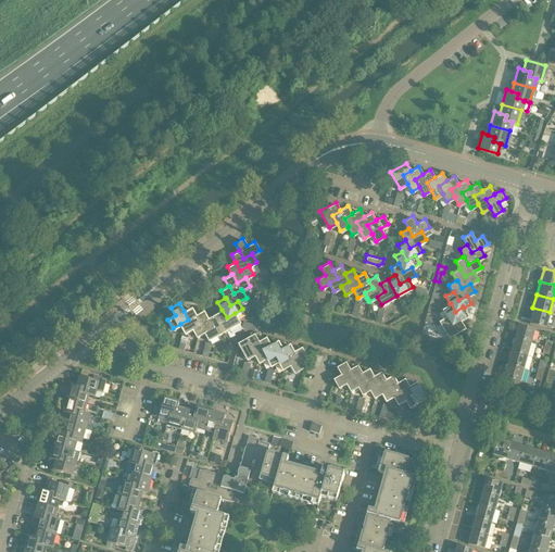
[(442,308),(446,315),(448,315),(452,324),(459,318),(461,320),(468,315),(464,308),(463,306),(455,312),(451,303),(450,303),(442,308)]
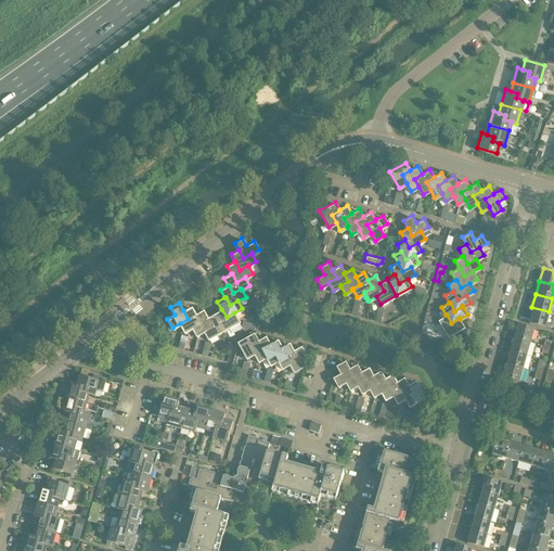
[(184,331),(192,327),(191,327),(200,322),(195,314),(191,306),(183,310),(188,319),(180,323),(184,331)]
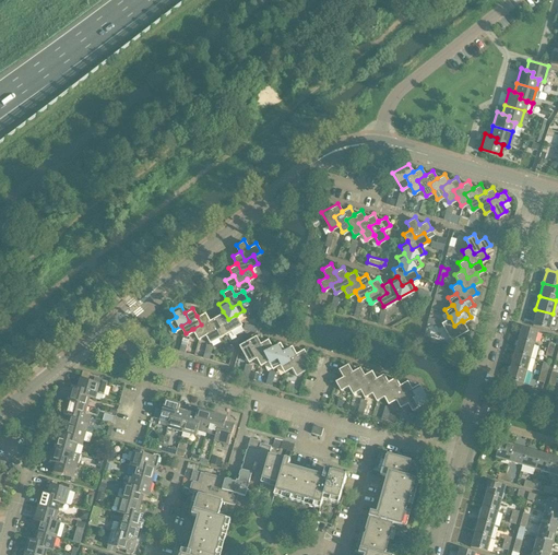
[(553,314),(535,309),(532,322),(548,327),(553,314)]
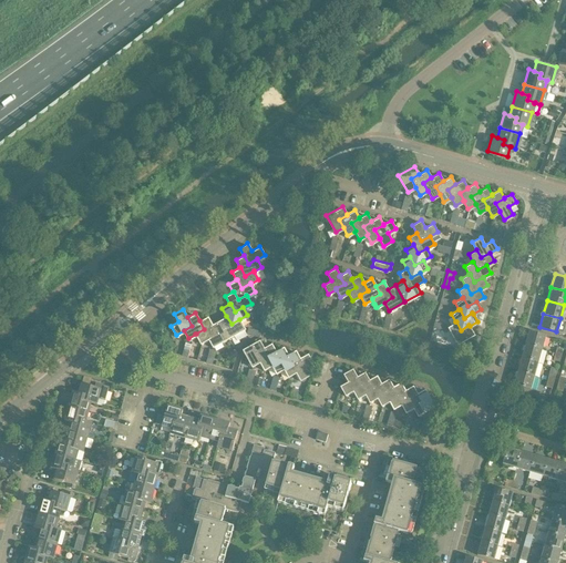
[(201,341),(208,337),(207,337),(216,333),(212,324),(207,316),(199,320),(204,329),(195,334),(196,334),(201,341)]
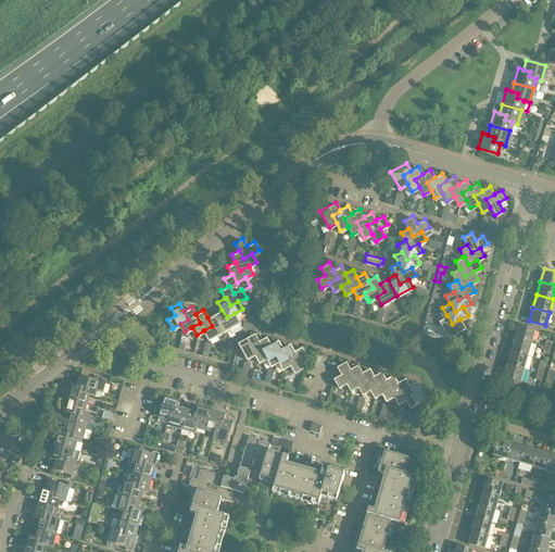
[(222,310),(215,314),(224,329),(239,321),(235,313),(227,317),(222,310)]
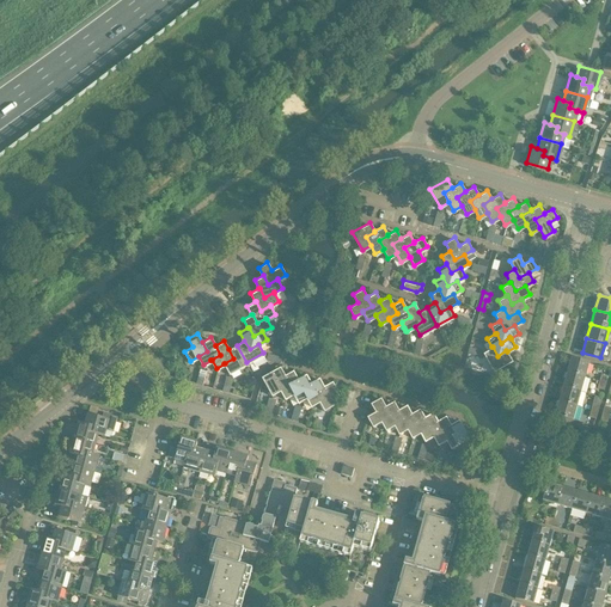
[(224,363),(225,363),(230,372),(246,362),(237,345),(228,349),(233,359),(224,363)]
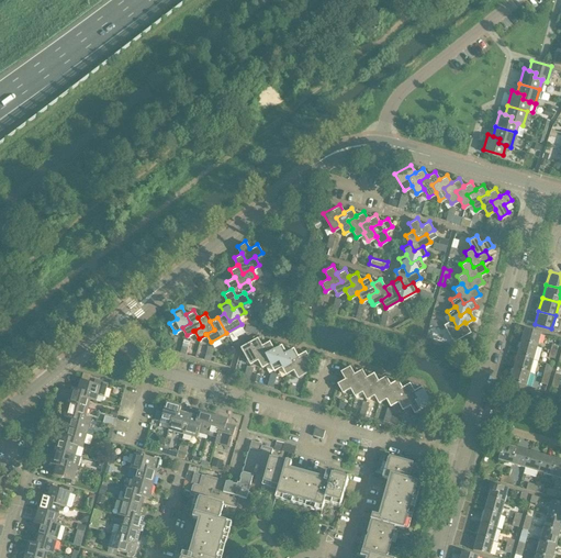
[(452,319),(451,319),(444,323),(453,339),(469,331),(466,323),(464,322),(457,327),(452,319)]
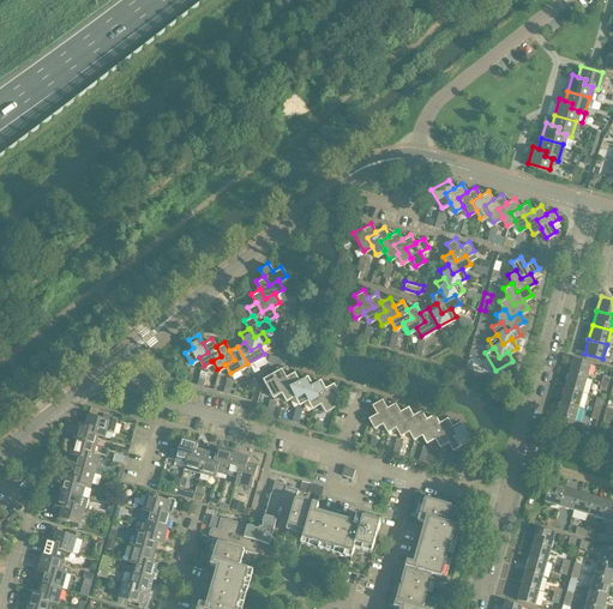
[(572,355),(568,369),(586,375),(590,361),(572,355)]
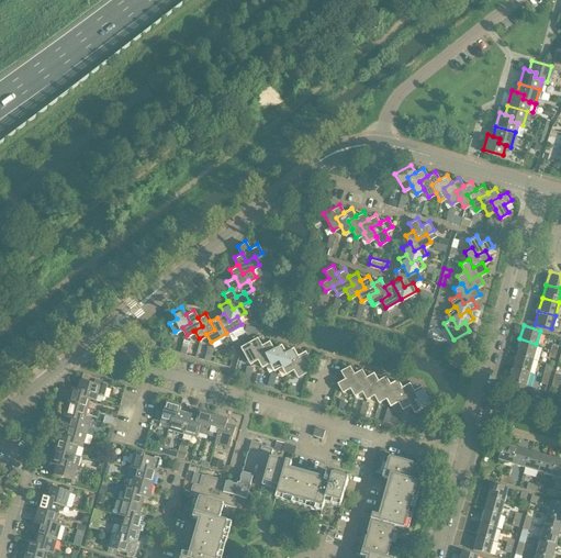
[(249,361),(257,357),(253,349),(261,344),(257,336),(240,345),(249,361)]
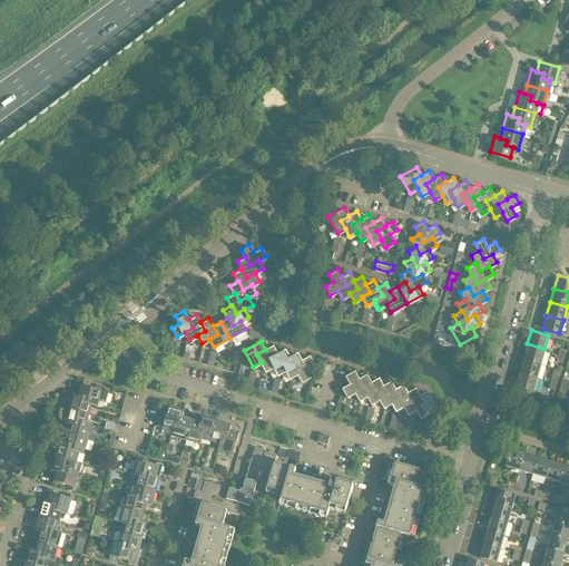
[(527,343),(523,357),(540,362),(543,349),(527,343)]
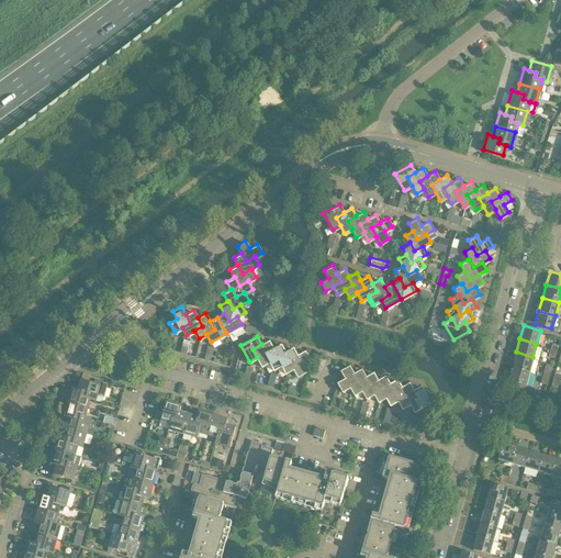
[(261,365),(269,360),(265,353),(273,347),(269,339),(261,344),(253,349),(257,357),(261,365)]
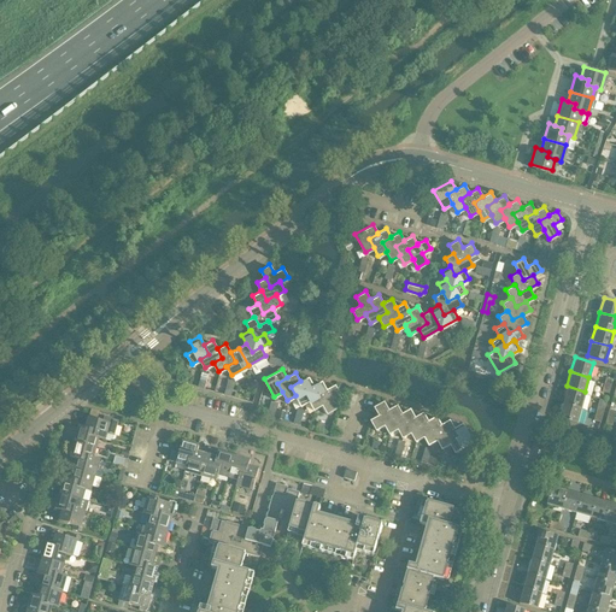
[(300,404),(309,399),(304,390),(314,386),(312,384),(309,376),(300,381),(291,387),(295,395),(300,404)]
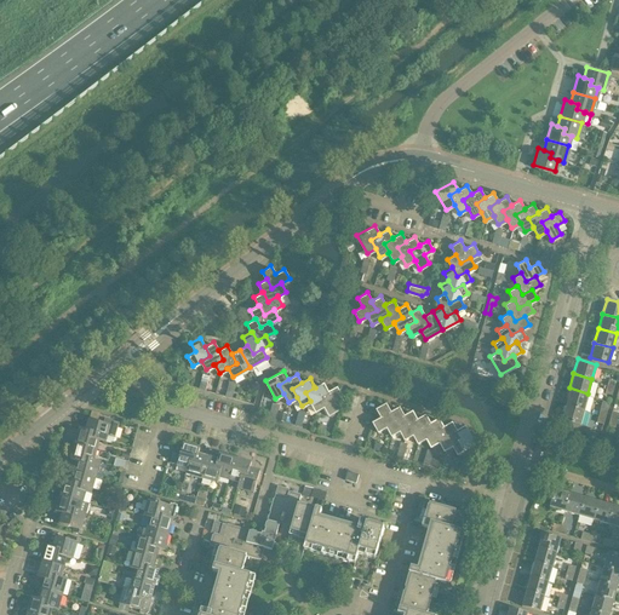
[(315,409),(324,406),(324,404),(319,396),(327,391),(327,390),(322,381),(314,386),(315,388),(305,392),(310,401),(315,409)]
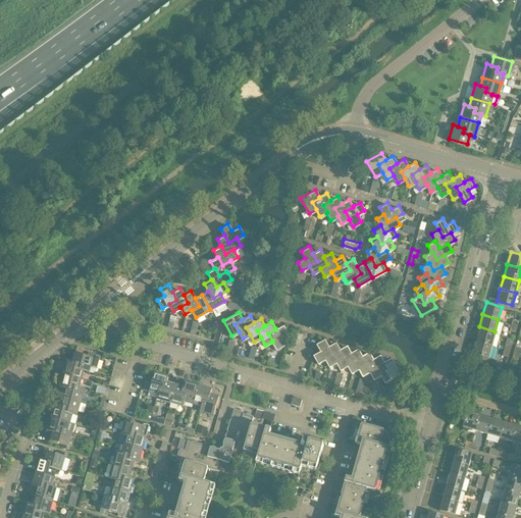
[(272,341),(272,342),(276,349),(284,344),(280,337),(288,332),(282,324),(275,328),(275,329),(268,333),(272,341)]
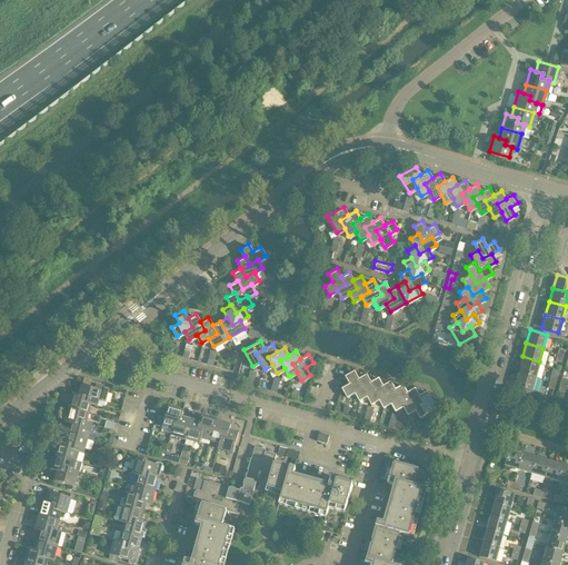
[(522,356),(518,369),(536,375),(539,362),(522,356)]
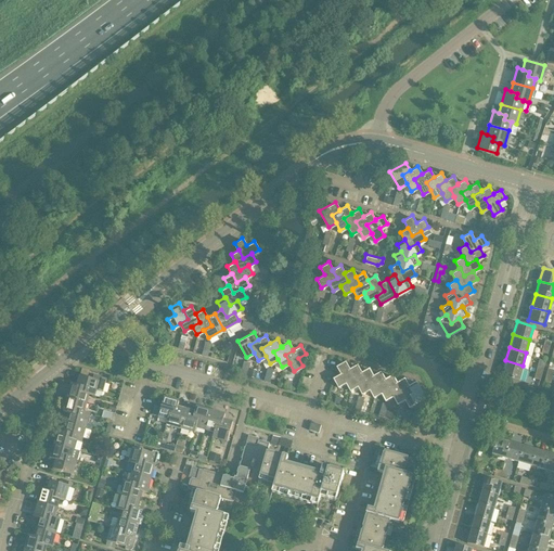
[(337,385),(345,381),(353,376),(348,368),(349,368),(345,360),(336,364),(340,372),(333,376),(337,385)]
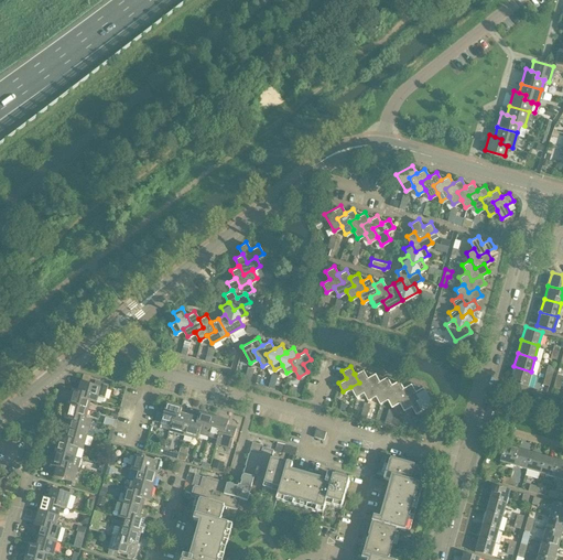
[(531,372),(513,366),(510,379),(527,385),(531,372)]
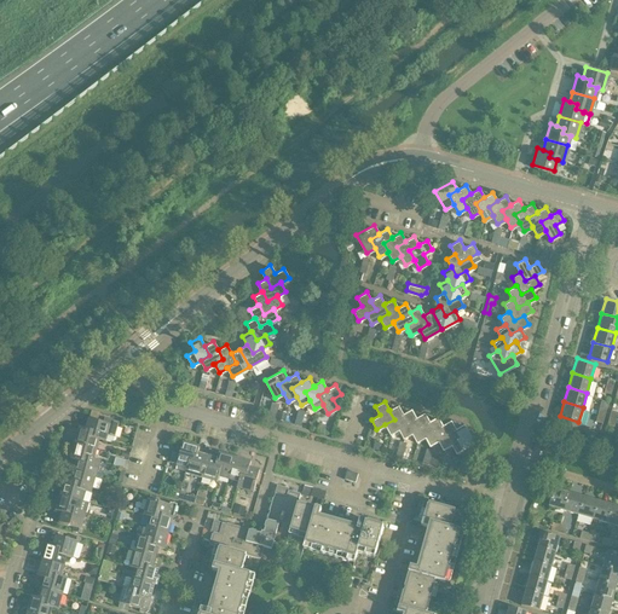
[(390,433),(398,428),(406,423),(402,413),(403,413),(398,405),(390,410),(388,410),(394,420),(385,424),(390,433)]
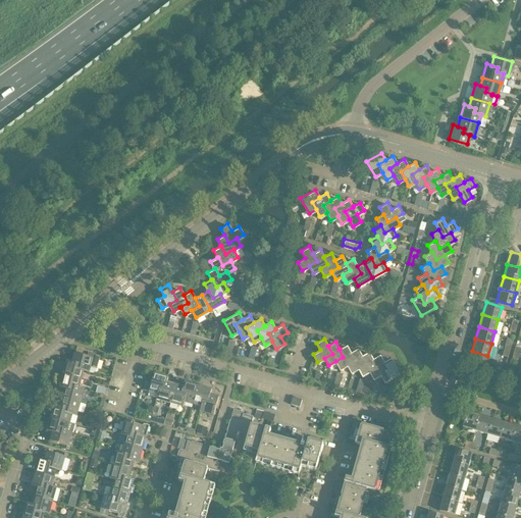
[(340,368),(347,364),(354,360),(350,352),(347,345),(340,349),(339,349),(343,357),(335,361),(340,368)]
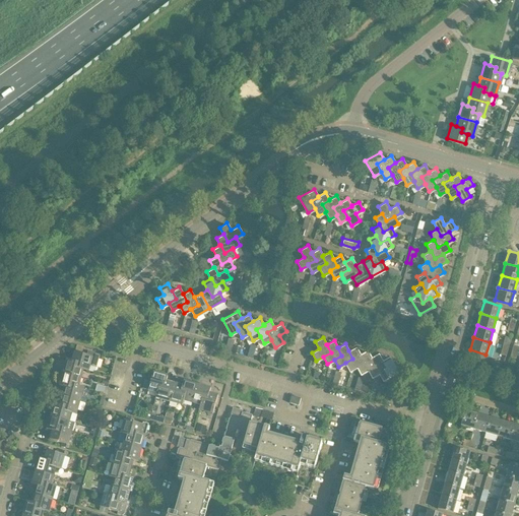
[(349,370),(357,366),(364,362),(360,353),(355,346),(348,350),(352,359),(345,363),(349,370)]
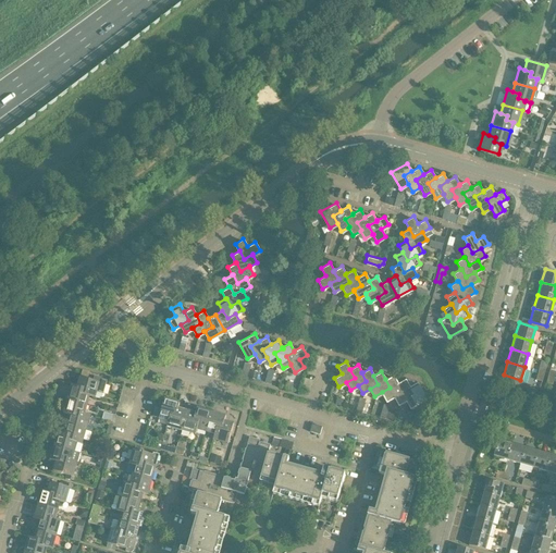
[(76,383),(83,385),(82,390),(89,392),(88,393),(94,394),(96,389),(102,390),(106,377),(94,373),(93,378),(78,373),(76,383)]
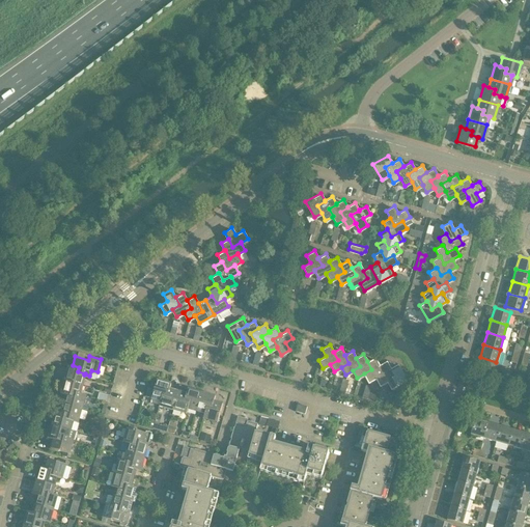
[(368,381),(375,377),(383,372),(379,364),(374,357),(367,361),(371,369),(364,373),(368,381)]
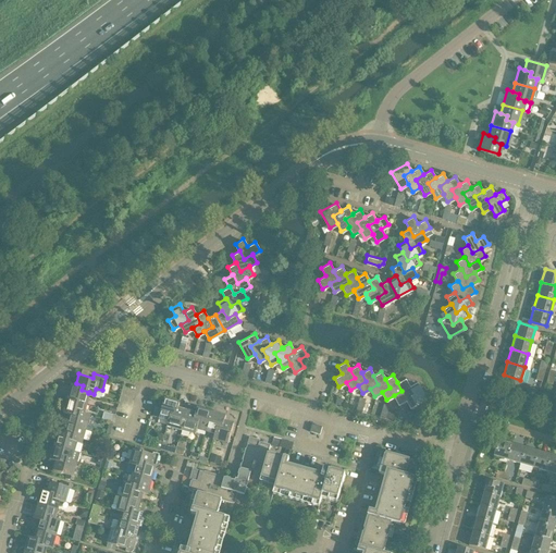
[(398,403),(406,400),(406,398),(414,394),(409,385),(405,378),(397,382),(402,391),(394,395),(398,403)]
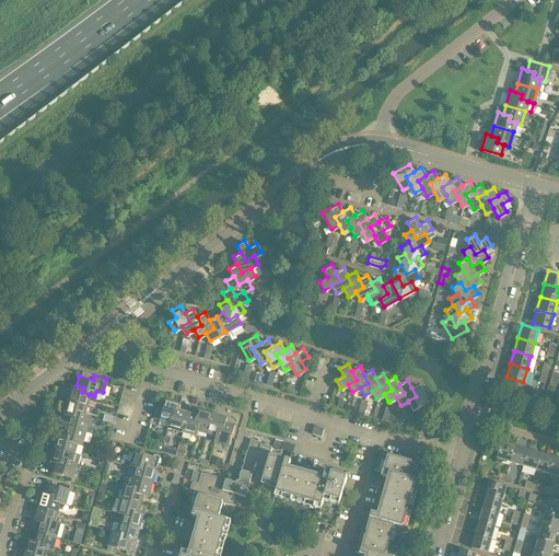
[(71,383),(67,398),(86,404),(89,395),(90,394),(82,392),(83,387),(77,385),(71,383)]
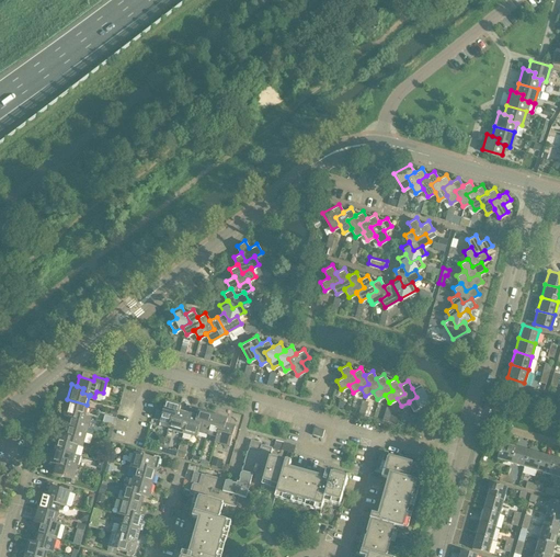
[(409,401),(409,402),(413,410),(429,400),(420,384),(412,388),(416,397),(409,401)]
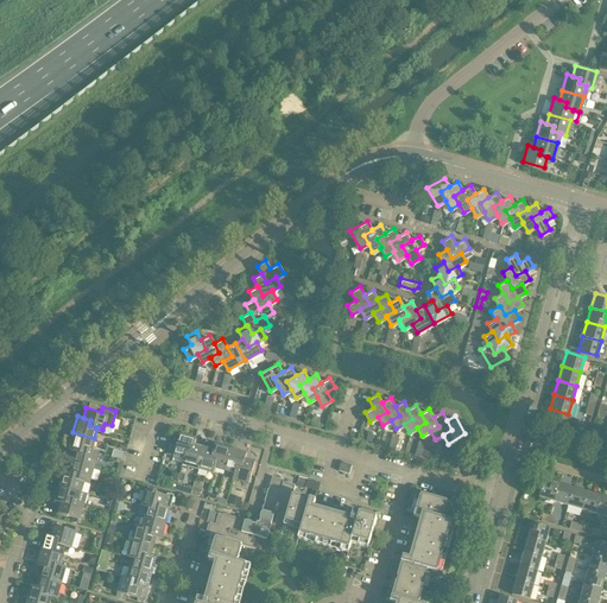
[(556,418),(554,427),(564,430),(567,421),(556,418)]
